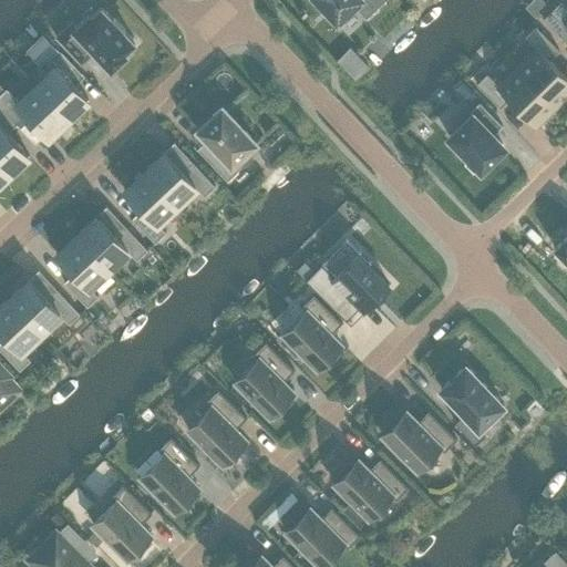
[(316,0),(322,7),(320,9),(331,20),(333,18),(337,22),(356,4),(367,17),(383,0),(316,0)]
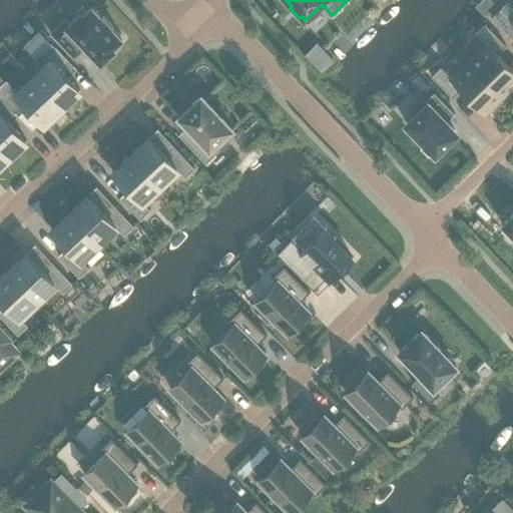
[(501,8),(491,17),(512,39),(512,38),(512,6),(508,1),(501,8)]
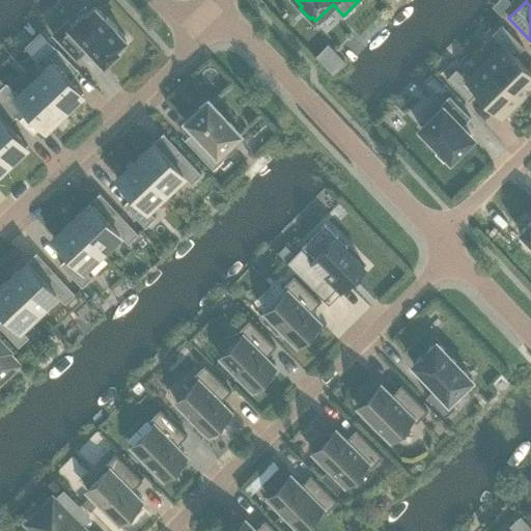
[(107,17),(106,18),(95,6),(85,16),(83,14),(72,25),(67,21),(68,21),(67,20),(52,34),(76,59),(87,49),(104,65),(119,52),(117,49),(118,48),(118,49),(128,40),(121,33),(120,34),(116,29),(117,28),(107,17)]
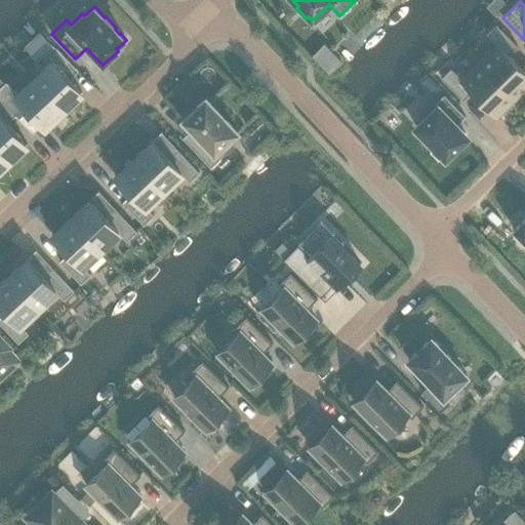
[(497,45),(480,63),(515,98),(524,87),(524,72),(509,55),(518,46),(496,25),(486,35),(497,45)]
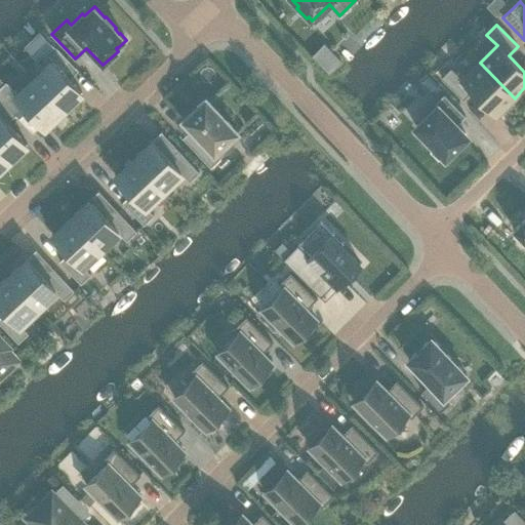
[(25,46),(31,52),(39,62),(44,57),(54,47),(49,42),(40,32),(25,46)]
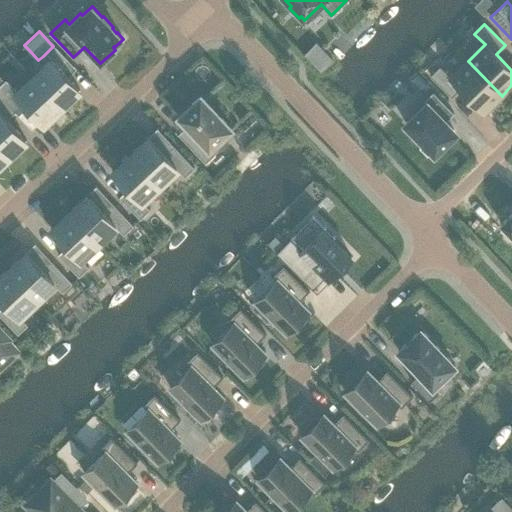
[(51,60),(33,77),(60,106),(79,89),(51,60)]
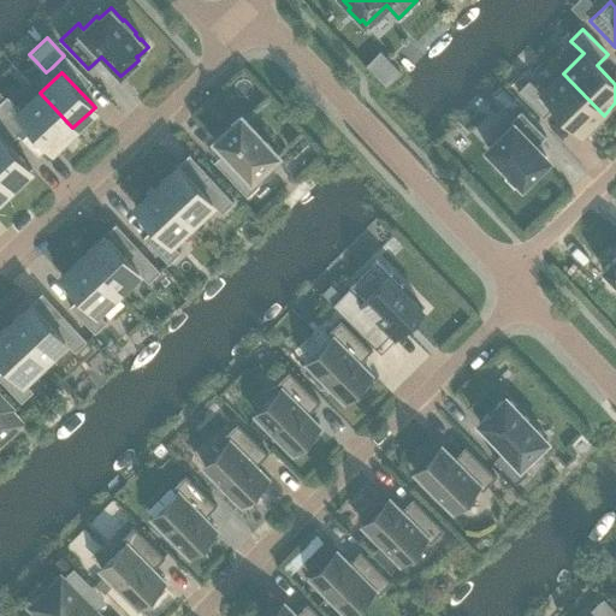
[(604,116),(563,73),(543,93),(531,81),(519,92),(543,117),(554,106),(582,136),(604,116)]
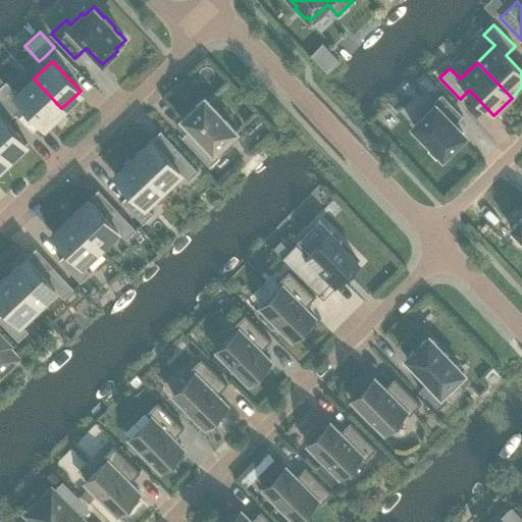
[(6,82),(0,87),(0,97),(15,113),(18,116),(27,108),(43,125),(61,108),(34,79),(17,94),(6,82)]
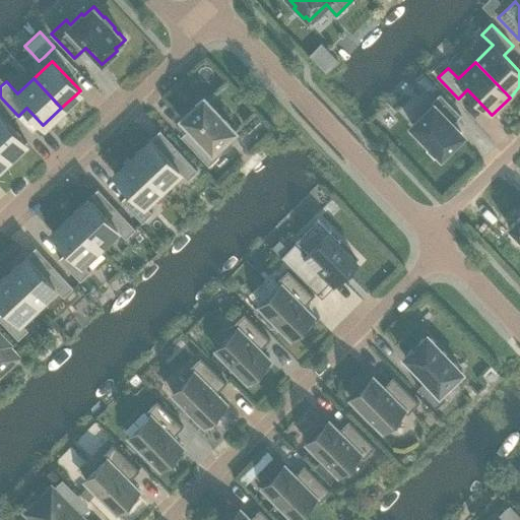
[(433,106),(411,126),(430,144),(427,146),(434,153),(437,151),(441,155),(452,144),(450,142),(460,132),(448,120),(460,109),(442,90),(430,103),(433,106)]
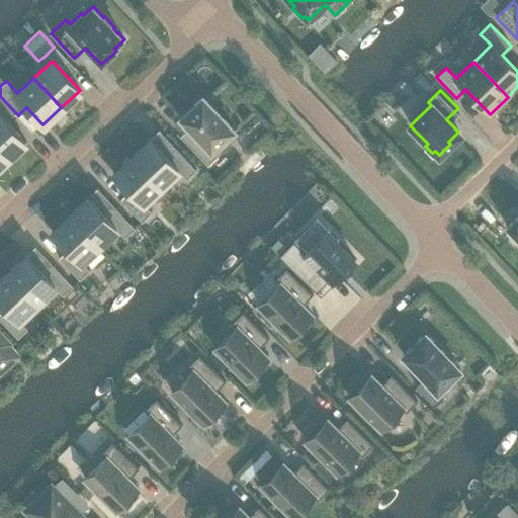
[(0,151),(7,158),(25,141),(6,120),(15,112),(0,96),(0,151)]
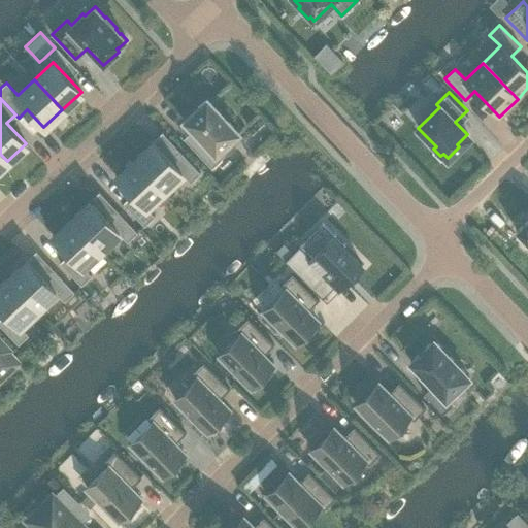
[(208,100),(186,122),(201,138),(192,146),(213,169),(224,160),(218,154),(240,133),(208,100)]
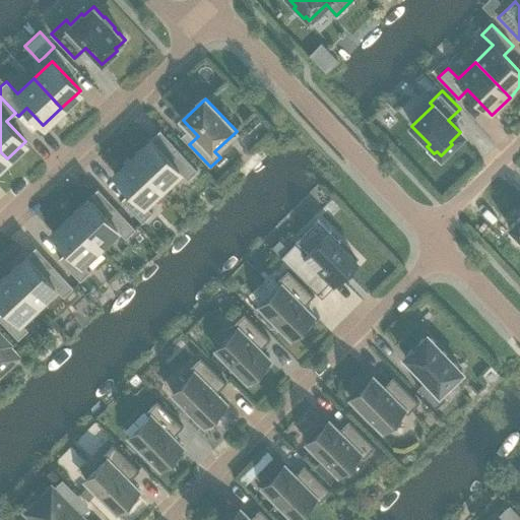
[(133,157),(160,187),(179,171),(188,181),(199,172),(178,149),(169,157),(151,140),(133,157)]
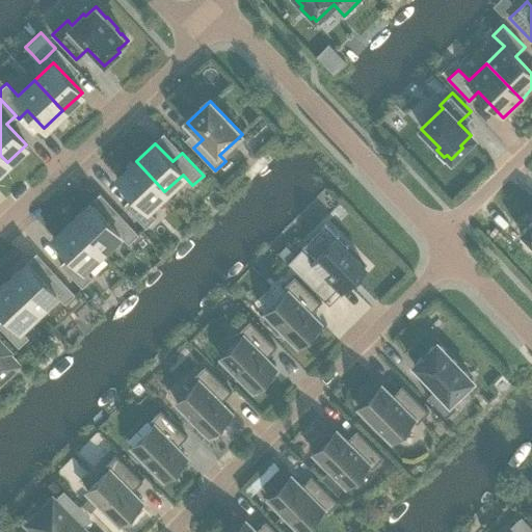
[(147,208),(164,191),(136,161),(117,179),(133,195),(124,205),(145,228),(156,218),(147,208)]
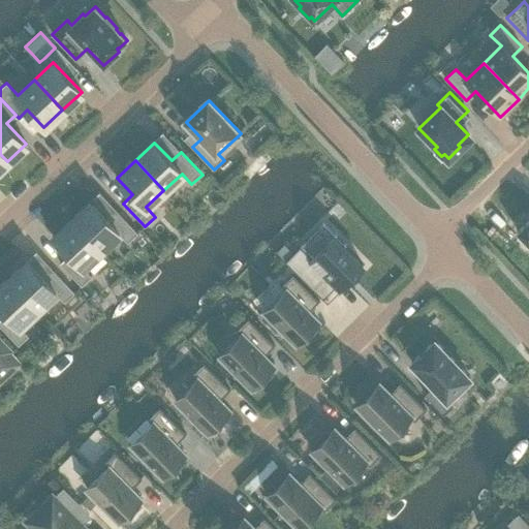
[(91,201),(72,219),(100,250),(118,232),(127,243),(137,232),(116,210),(106,219),(91,201)]
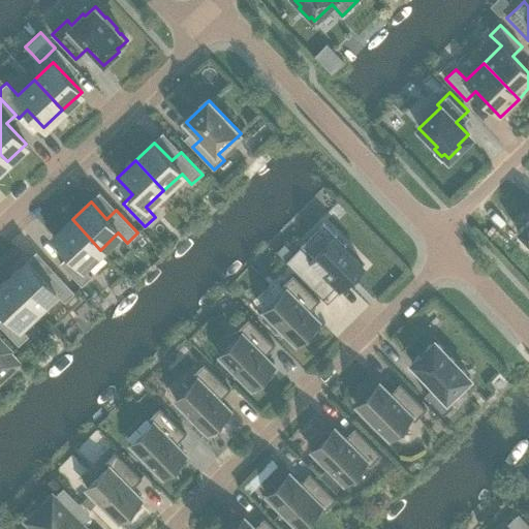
[(528,215),(515,230),(528,244),(528,215)]
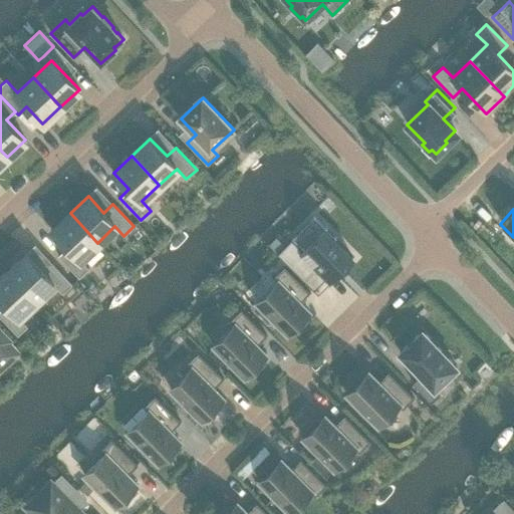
[(80,259),(97,243),(70,213),(51,231),(67,247),(58,255),(78,277),(88,268),(80,259)]
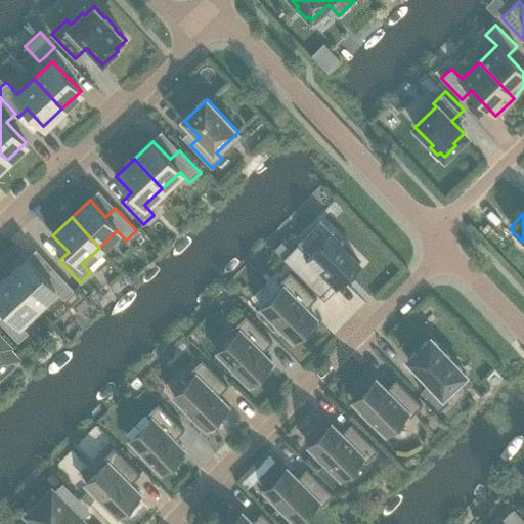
[(297,245),(282,259),(319,296),(333,284),(336,287),(359,263),(331,234),(309,256),(297,245)]
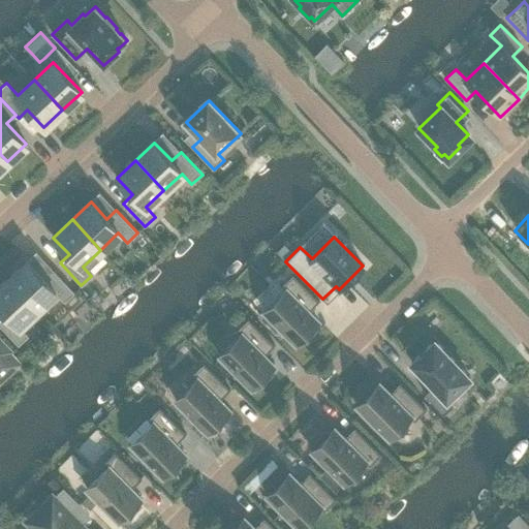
[(8,279),(37,309),(55,292),(64,302),(74,292),(53,270),(43,278),(28,261),(8,279)]
